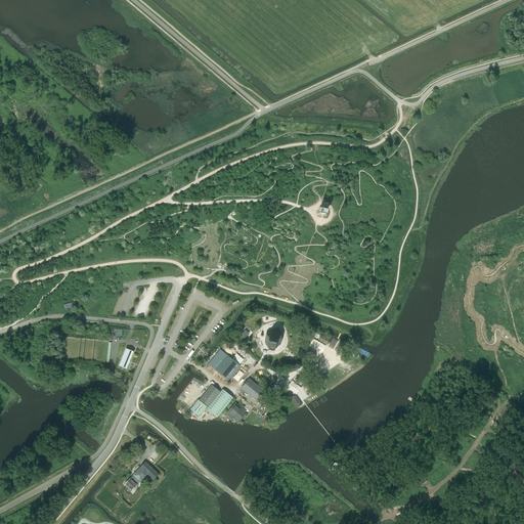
[(280,345),(281,338),(278,328),(270,331),(267,330),(265,337),(268,346),(275,348),(280,345)]
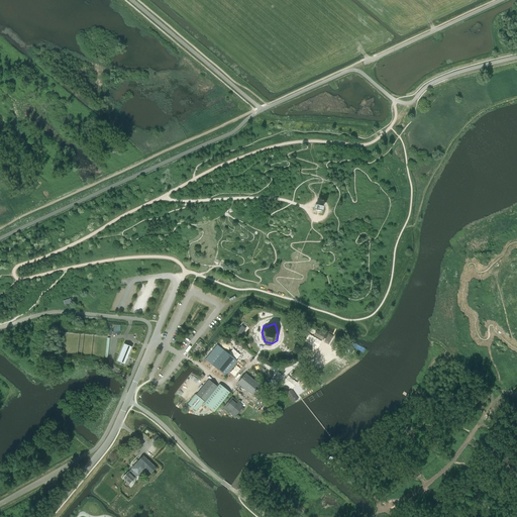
[(317,330),(314,336),(322,340),(325,334),(317,330)]
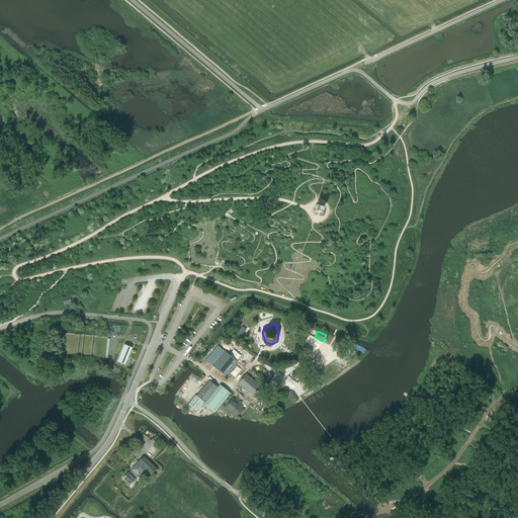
[(321,341),(317,352),(325,355),(328,343),(321,341)]
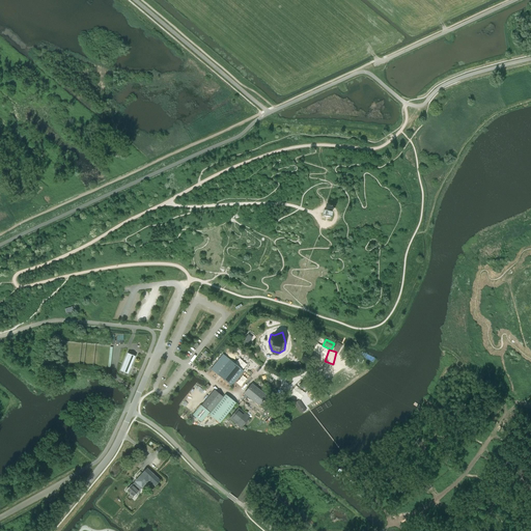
[(120,370),(128,373),(135,357),(128,354),(120,370)]
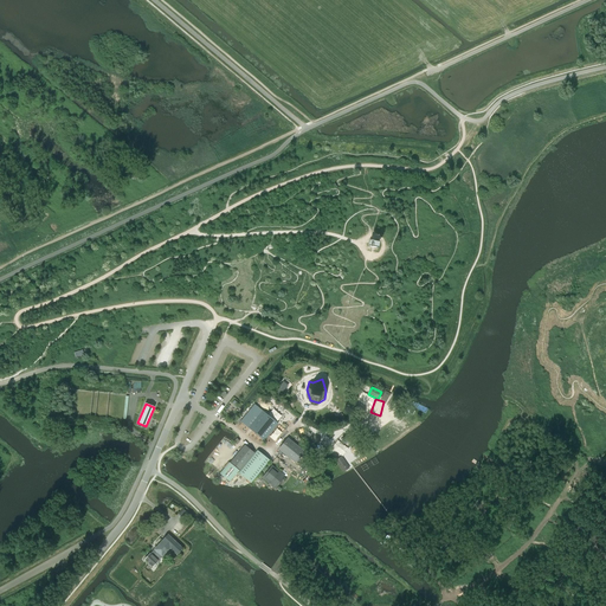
[(255,406),(242,421),(264,439),(277,424),(255,406)]
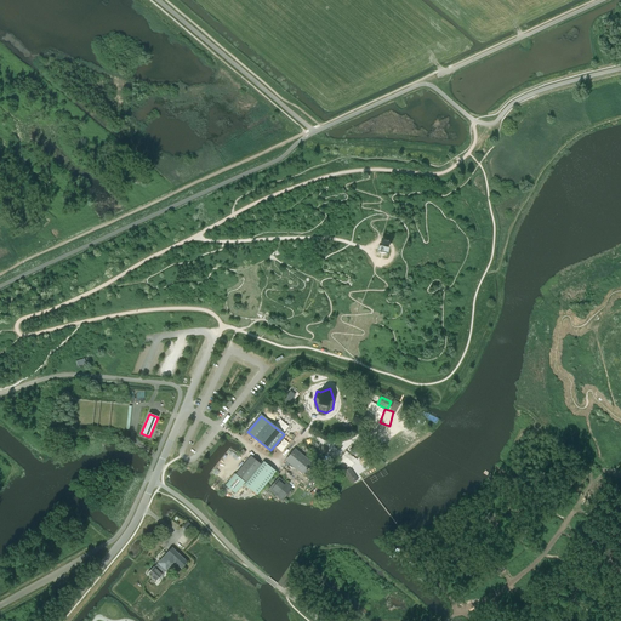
[(391,426),(402,432),(404,427),(394,421),(391,426)]
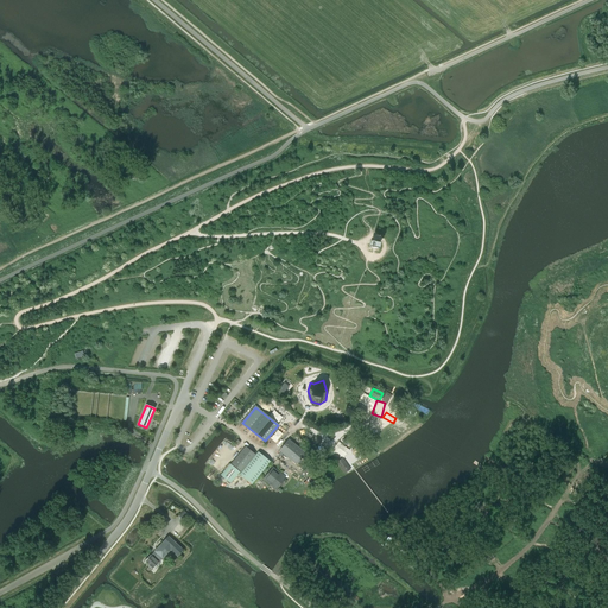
[(387,430),(391,425),(381,419),(378,424),(387,430)]
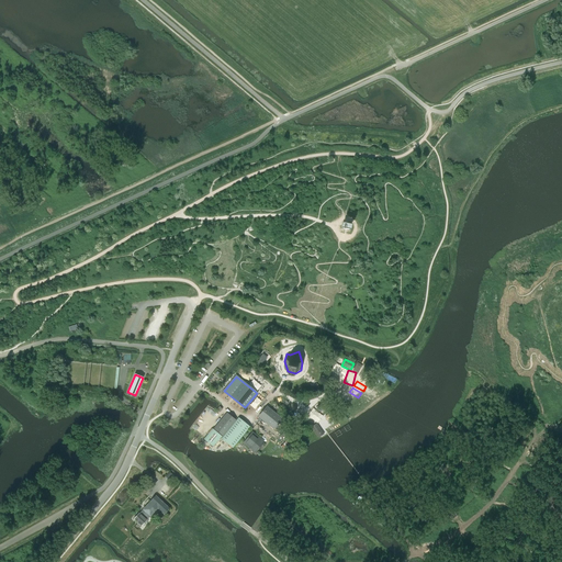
[(257,408),(263,400),(257,395),(250,404),(257,408)]
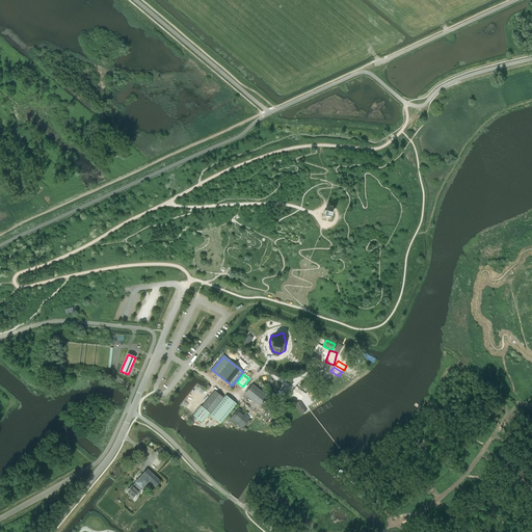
[(263,407),(269,399),(266,397),(253,387),(246,394),(247,395),(263,407)]
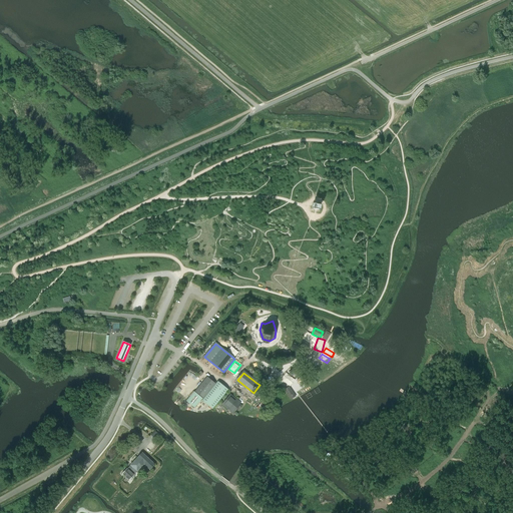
[(203,396),(213,384),(207,379),(197,391),(203,396)]
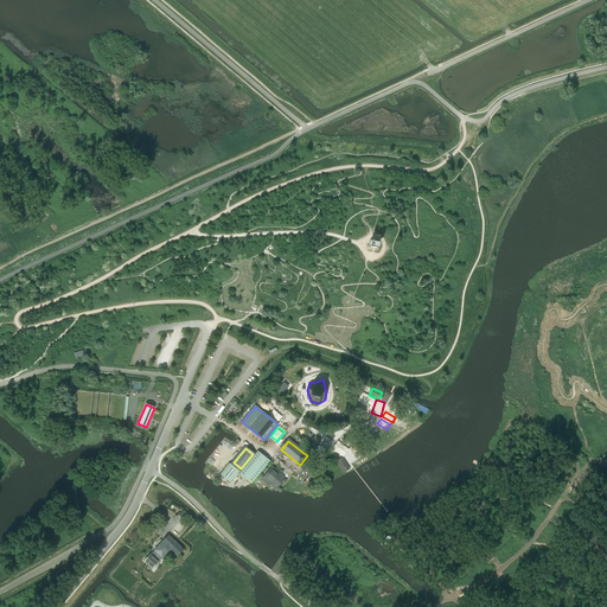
[(251,484),(270,461),(257,451),(240,473),(251,484)]
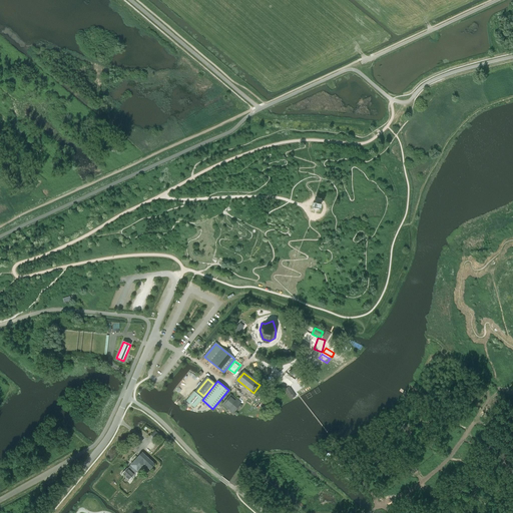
[(296,396),(290,386),(284,390),(291,400),(296,396)]
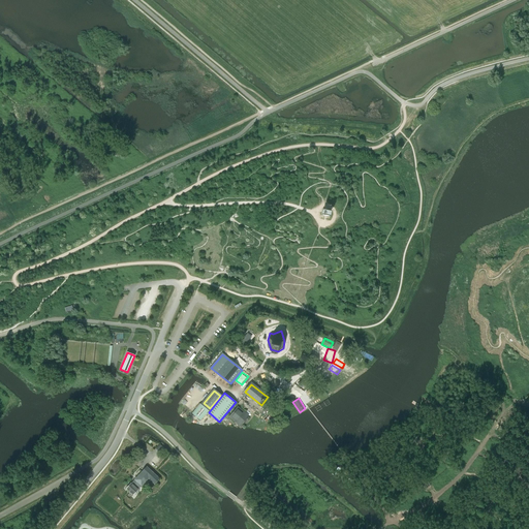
[(199,403),(192,413),(200,421),(209,410),(199,403)]
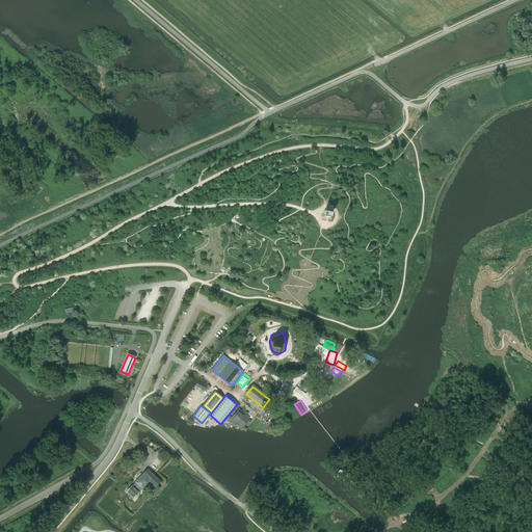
[(241,427),(246,420),(249,422),(250,420),(248,418),(239,410),(232,420),(241,427)]
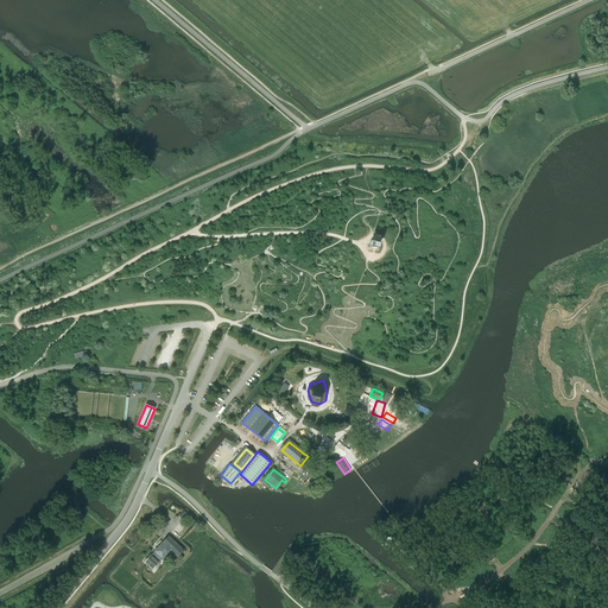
[(311,476),(304,483),(310,488),(316,480),(315,480),(316,476),(310,472),(309,474),(311,476)]
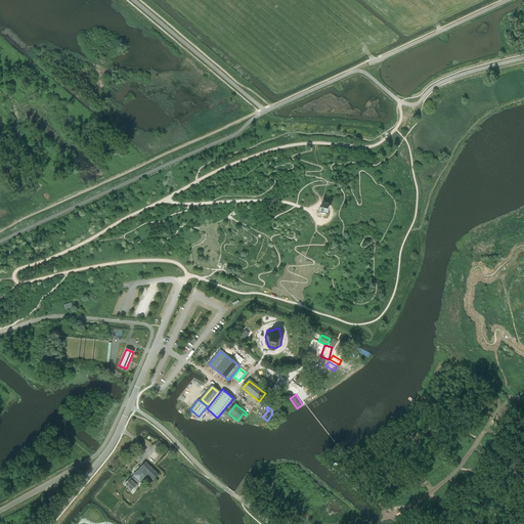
[(159,440),(155,444),(158,447),(158,446),(160,448),(163,444),(159,440)]
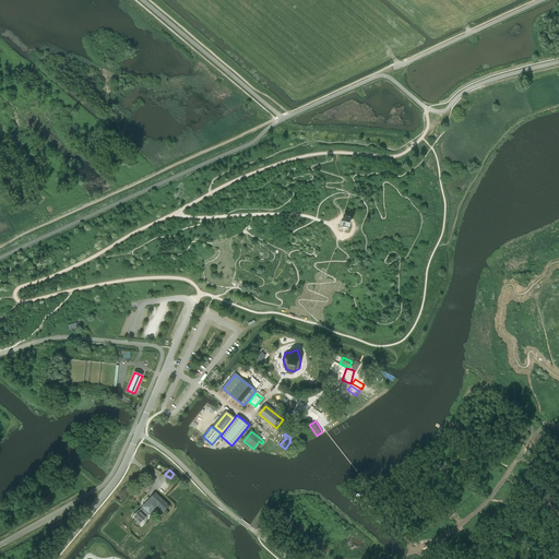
[(168,506),(154,494),(138,511),(137,512),(137,513),(133,516),(141,523),(157,506),(164,512),(168,506)]
